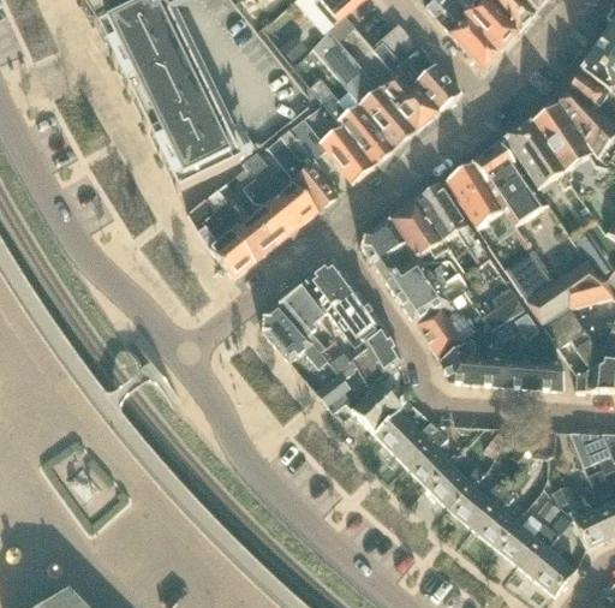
[(82,0),(83,3),(87,0),(89,0),(100,17),(94,21),(96,24),(145,0),(82,0)]
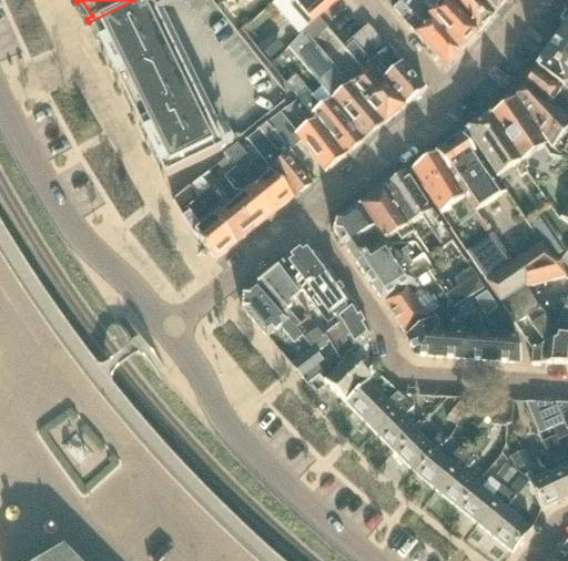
[(163,24),(161,24),(158,18),(149,0),(134,0),(89,22),(100,46),(102,50),(163,175),(221,146),(178,58),(183,53),(171,29),(171,28),(169,27),(168,24),(165,24),(164,24),(163,24)]
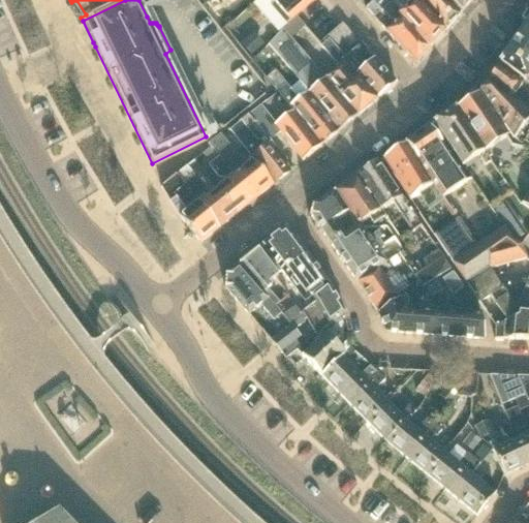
[(286,20),(309,0),(274,0),(271,2),(286,20)]
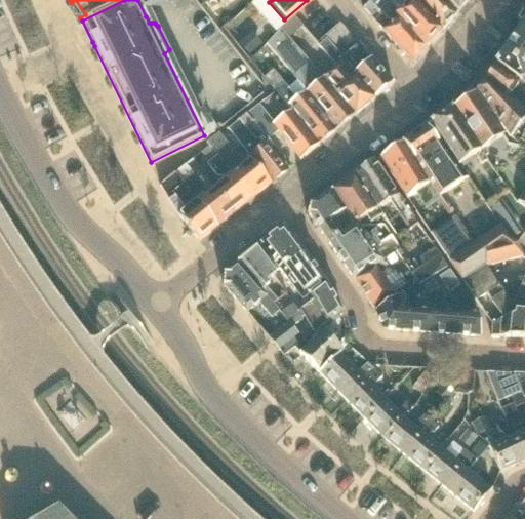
[(394,11),(397,8),(389,0),(370,0),(380,11),(381,10),(392,22),(385,28),(412,58),(426,44),(394,11)]
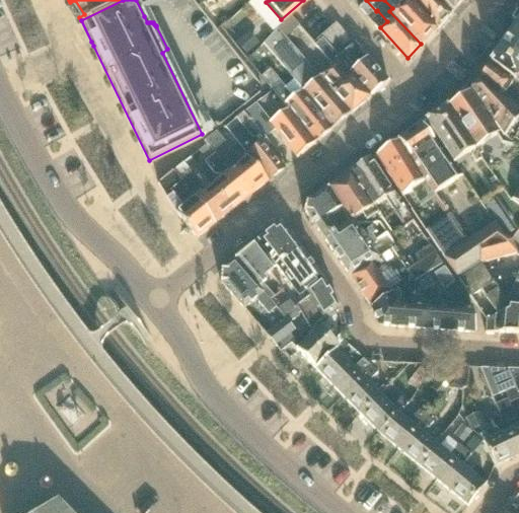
[(389,11),(421,44),(436,27),(411,0),(396,0),(401,0),(392,8),(389,11)]
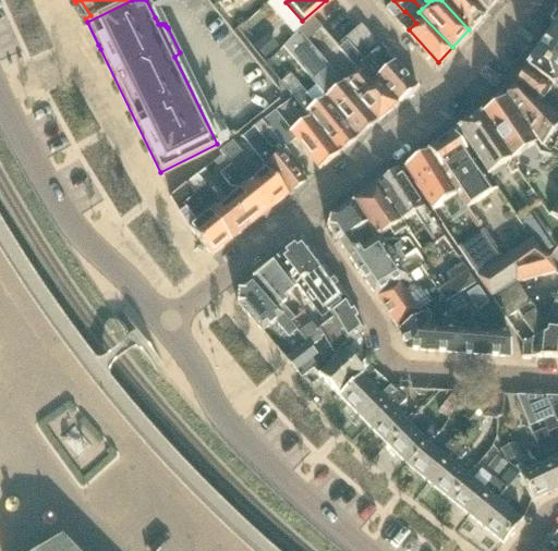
[(469,29),(487,9),(478,0),(441,0),(469,29)]
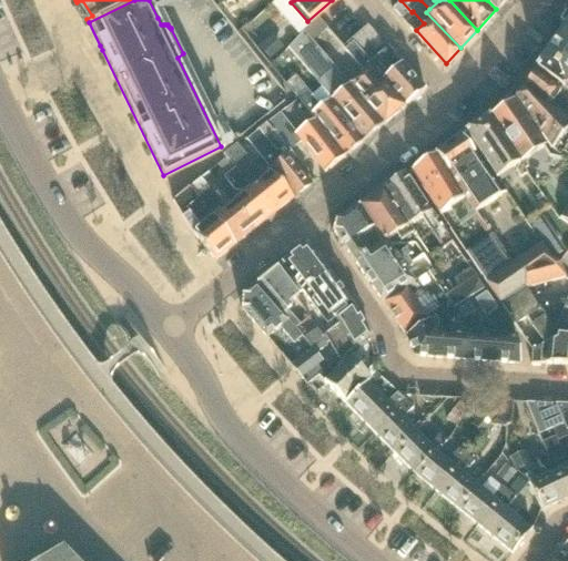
[(504,0),(487,0),(496,9),(504,0)]
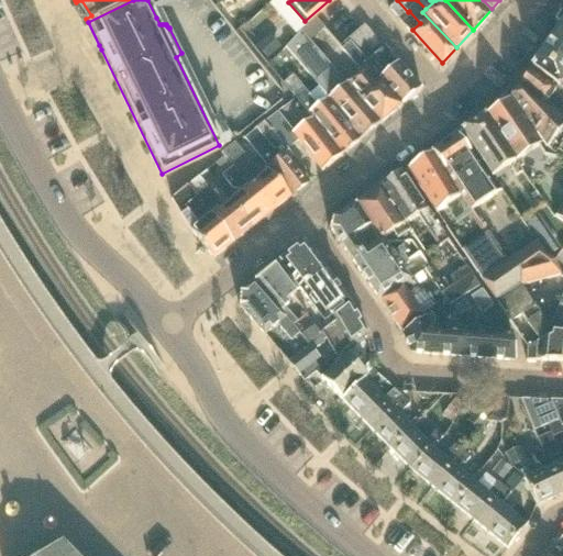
[(315,14),(300,26),(310,37),(324,24),(315,14)]
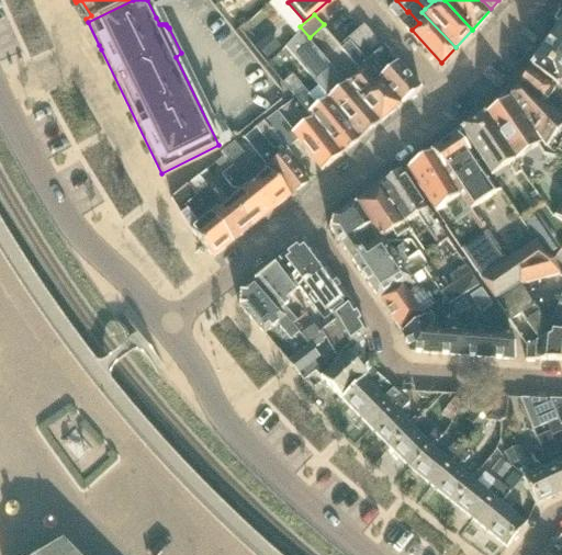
[(561,21),(561,20),(530,64),(561,83),(561,21)]
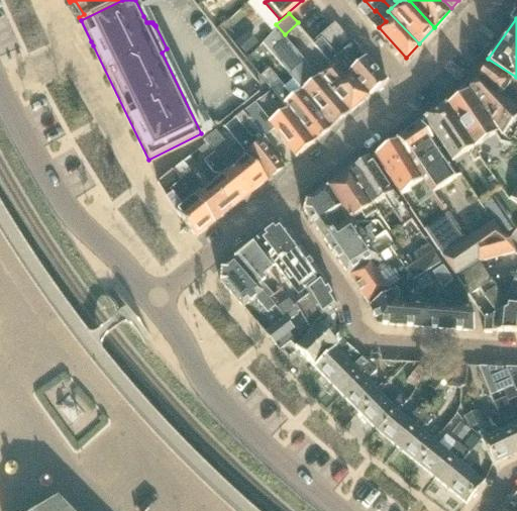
[(334,43),(336,46),(336,45),(337,46),(349,35),(335,19),(316,37),(317,38),(321,34),(331,45),(334,43)]
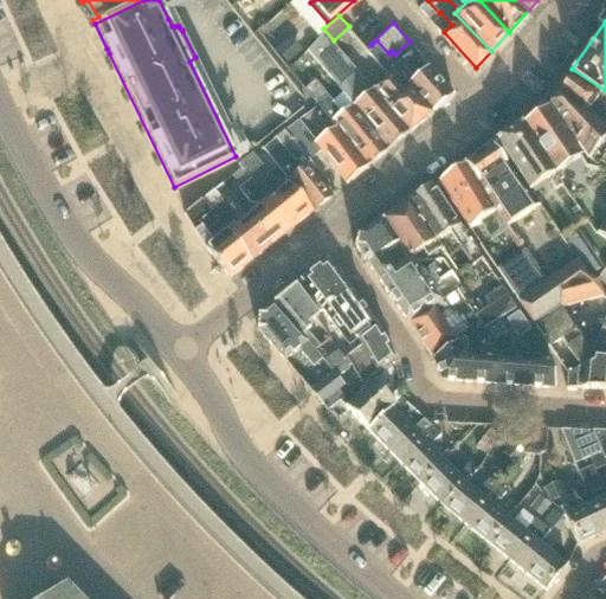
[(410,128),(372,84),(323,29),(307,46),(353,101),(388,146),(410,128)]
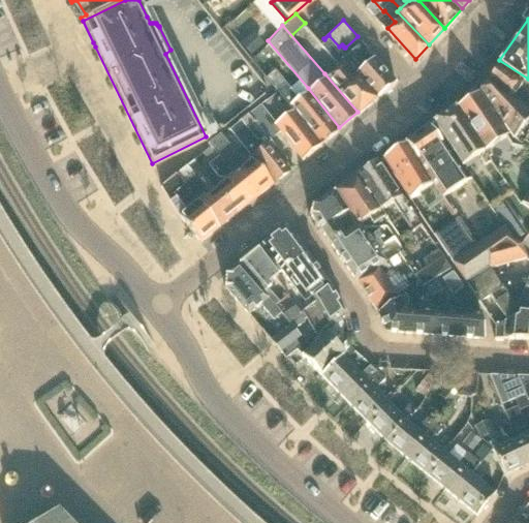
[(263,41),(253,29),(240,40),(250,53),(263,41)]
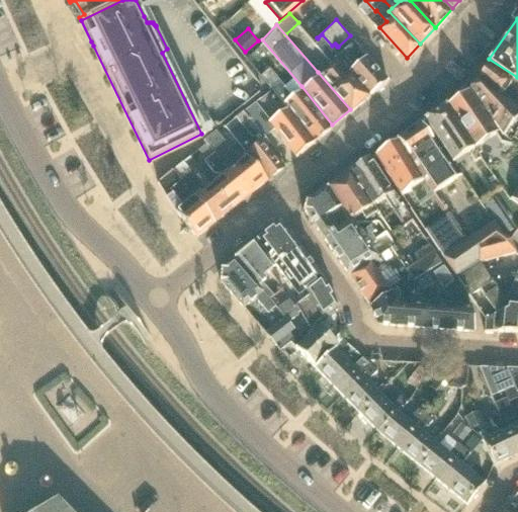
[(331,61),(318,72),(350,109),(368,94),(334,57),(338,53),(334,49),(337,47),(335,44),(332,46),(322,34),(318,38),(315,41),(331,61)]
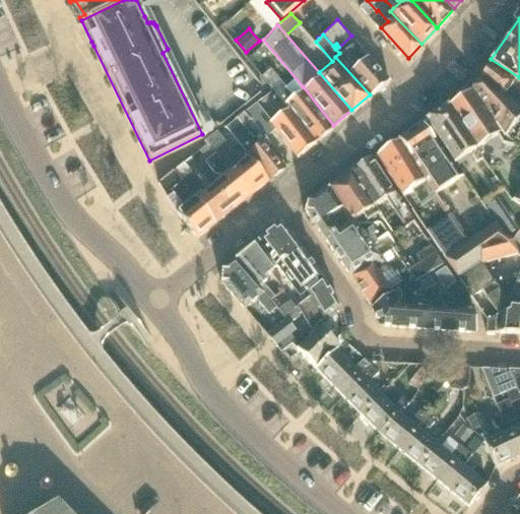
[(339,54),(339,53),(335,57),(370,94),(389,79),(367,54),(360,61),(352,53),(361,46),(354,40),(339,54)]
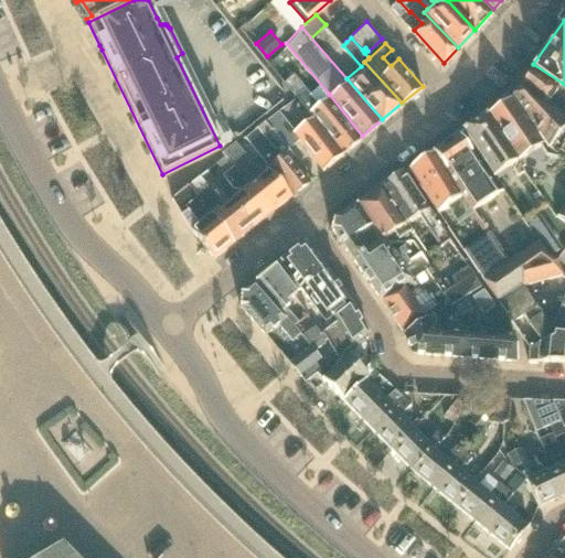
[(564,94),(564,84),(533,64),(519,84),(545,103),(564,115),(564,113),(564,109),(557,105),(564,94)]
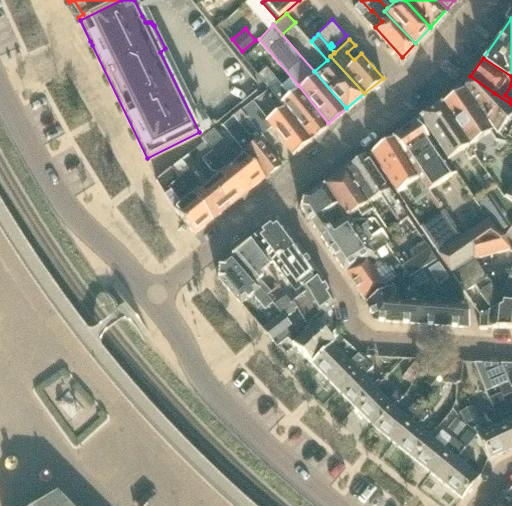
[(266,80),(273,74),(266,66),(257,73),(264,81),(266,80)]
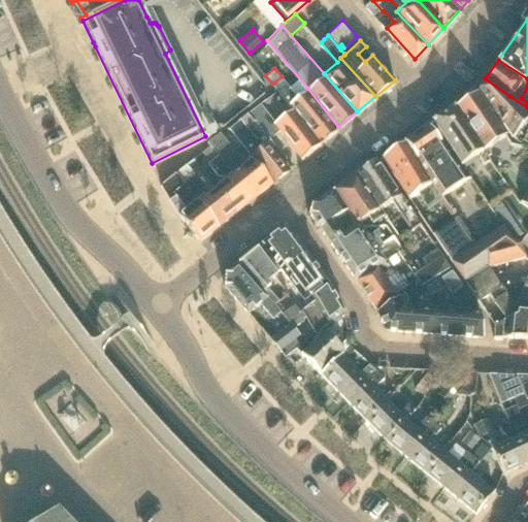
[(274,83),(293,106),(320,141),(321,140),(338,127),(307,88),(297,96),(282,76),(274,83)]
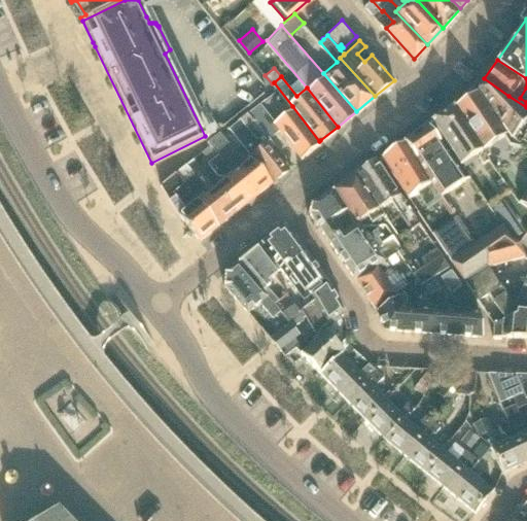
[(526,113),(526,108),(526,107),(508,96),(484,78),(479,87),(479,88),(486,98),(511,135),(513,135),(526,113)]
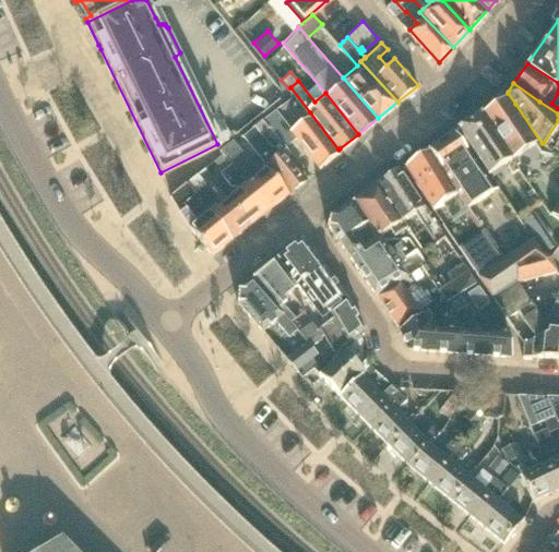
[(511,156),(516,152),(535,140),(512,106),(515,104),(508,93),(480,111),(511,156)]
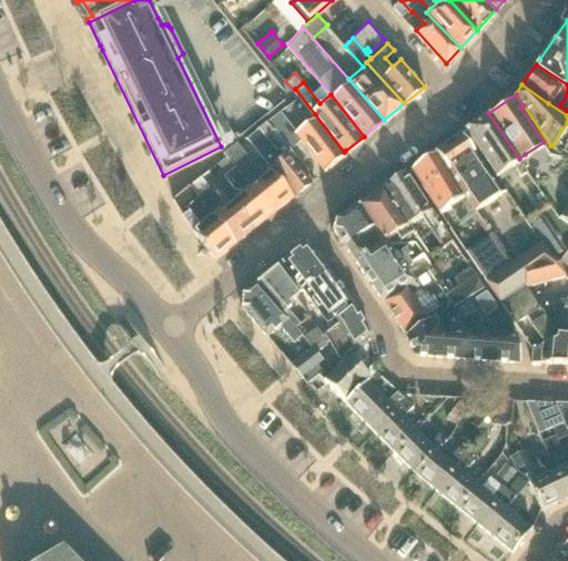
[(273,125),(285,140),(290,146),(302,138),(325,167),(344,152),(315,114),(296,129),(280,109),(267,118),(273,125)]
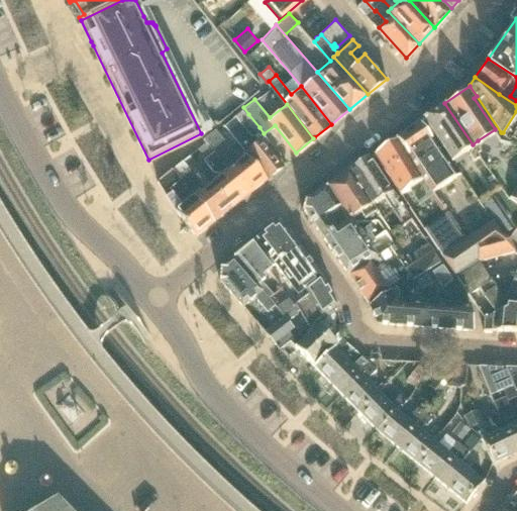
[(473,144),(444,103),(444,102),(424,117),(452,158),(468,147),(475,157),(480,154),(478,150),(480,148),(478,140),(473,144)]
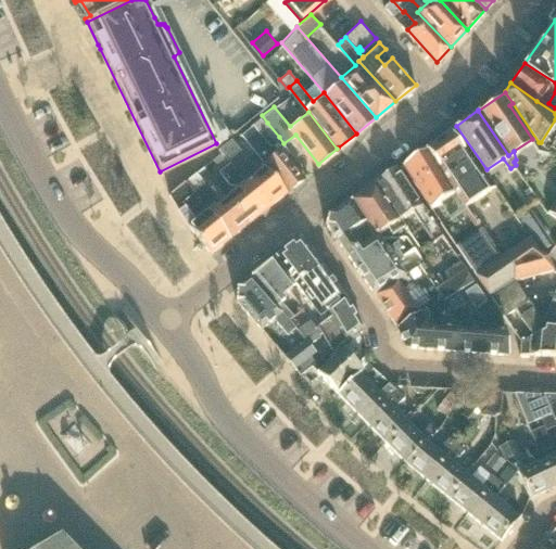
[(265,163),(286,190),(304,176),(281,148),(285,144),(283,143),(279,137),(270,144),(261,131),(268,126),(266,124),(267,123),(262,115),(241,131),(266,163),(265,163)]
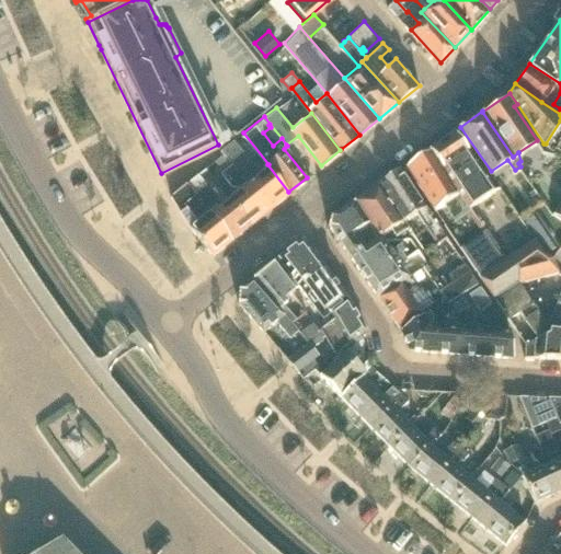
[(430,147),(469,205),(495,188),(471,151),(466,143),(456,129),(430,147)]
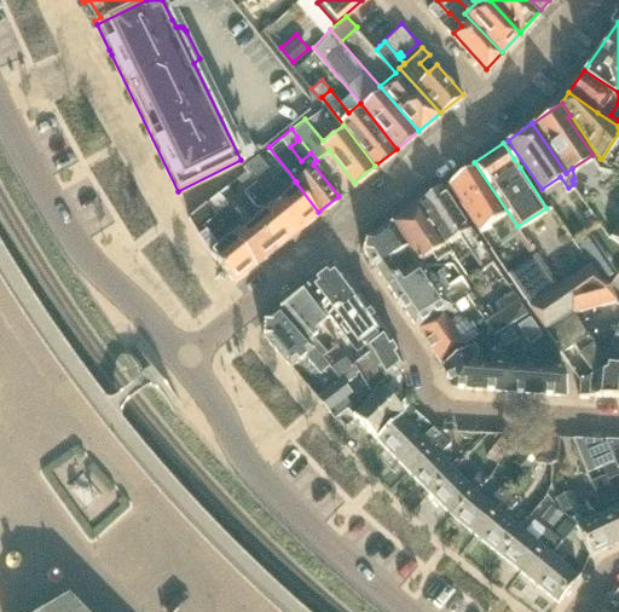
[(298,229),(318,212),(295,182),(283,192),(279,188),(283,185),(258,154),(246,162),(248,167),(298,229)]
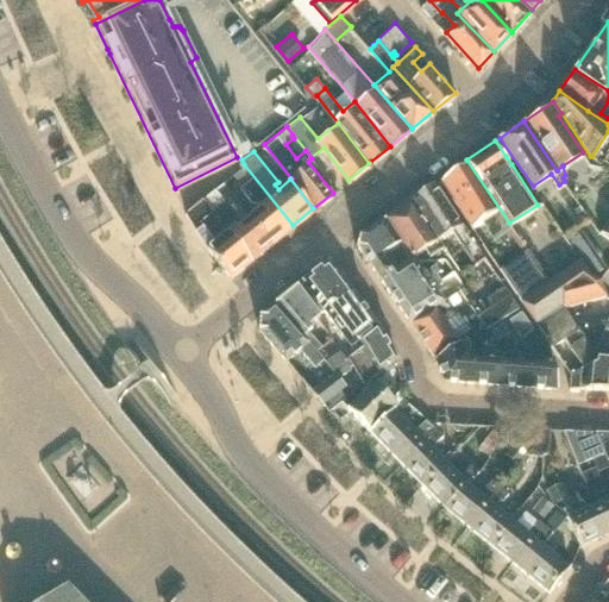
[(509,223),(466,160),(441,177),(472,224),(482,218),(494,237),(510,225),(509,223)]
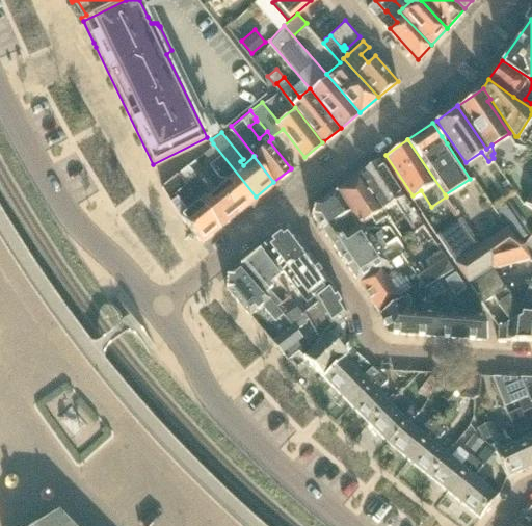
[(229,176),(217,185),(238,211),(256,196),(213,143),(203,152),(221,176),(225,173),(229,176)]
